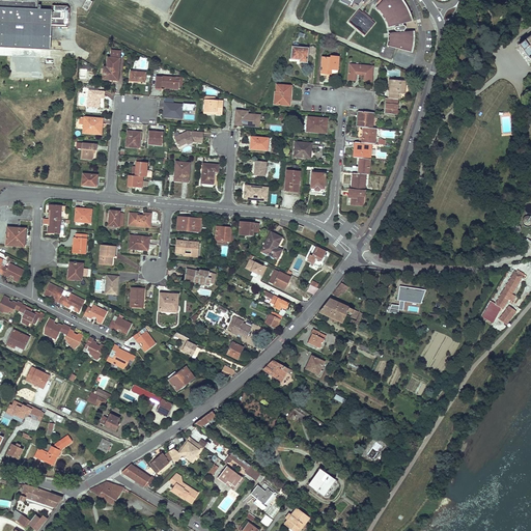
[(0,0),(0,47),(50,50),(51,40),(52,27),(68,28),(68,14),(68,8),(65,5),(54,5),(54,10),(35,9),(35,2),(0,0)]
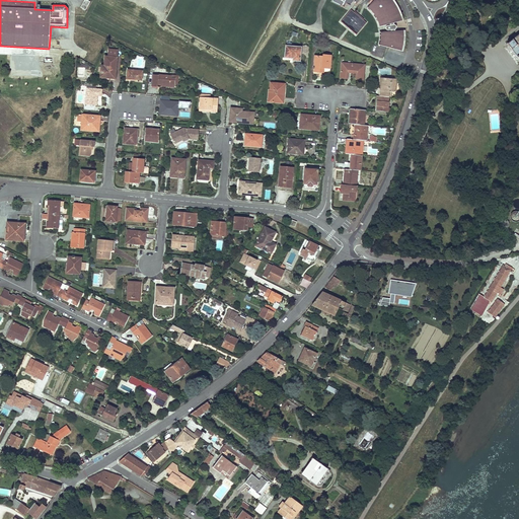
[(90,2),(86,0),(84,0),(81,8),(85,10),(90,2)]
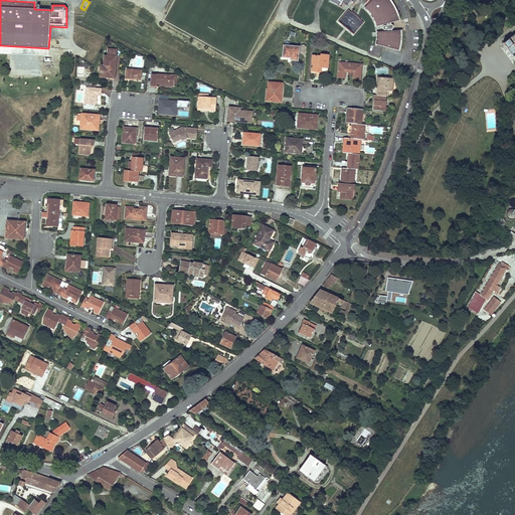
[(373,18),(374,22),(377,21),(378,26),(387,24),(387,26),(384,26),(383,27),(383,28),(382,29),(383,30),(385,30),(388,30),(388,32),(377,32),(377,36),(377,38),(376,41),(375,44),(399,51),(400,49),(401,47),(401,43),(402,39),(402,30),(392,31),(391,23),(400,21),(400,19),(399,16),(397,10),(396,7),(394,4),(391,1),(390,0),(375,0),(375,1),(373,2),(372,2),(370,2),(364,9),(367,10),(369,13),(371,15),(373,18)]
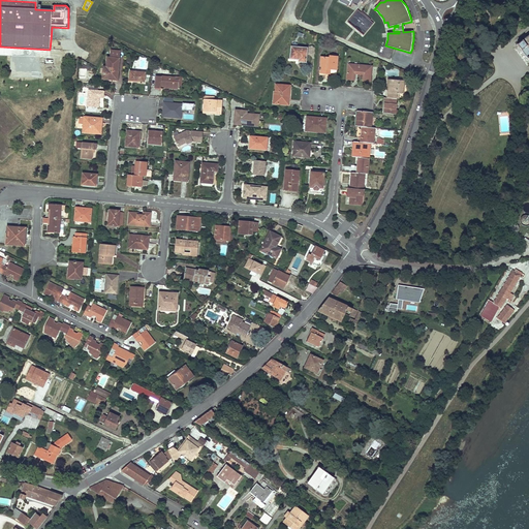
[(374,24),(359,10),(348,23),(365,36),(374,24)]
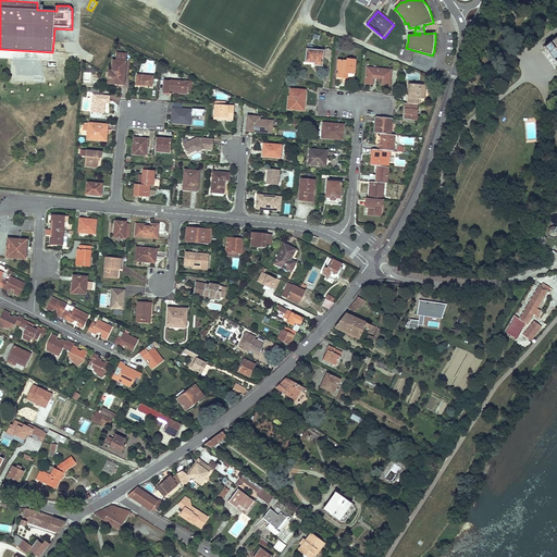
[(554,61),(556,65),(556,37),(544,47),(548,53),(549,53),(554,60),(554,61)]
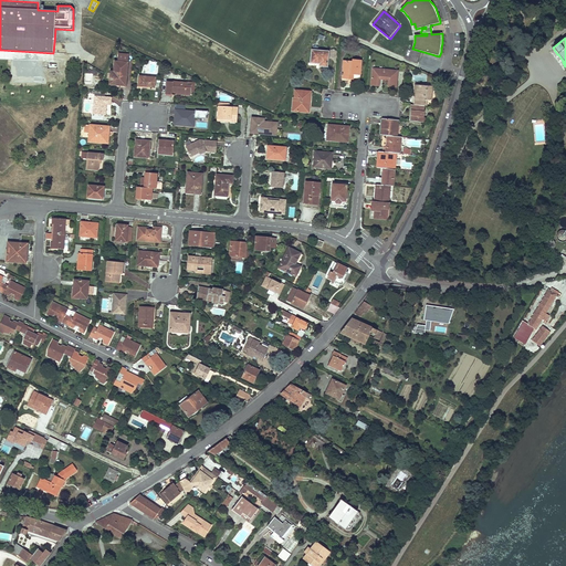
[(320,66),(327,66),(328,52),(312,50),(311,63),(320,64),(320,66)]
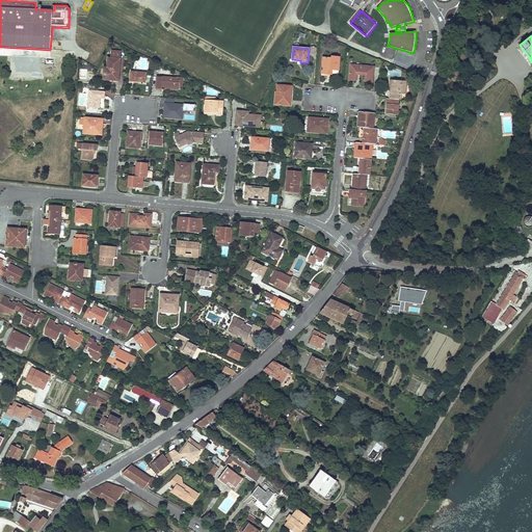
[(104,68),(104,75),(105,75),(105,80),(111,80),(111,78),(118,78),(121,51),(111,51),(110,58),(108,58),(107,68),(104,68)]
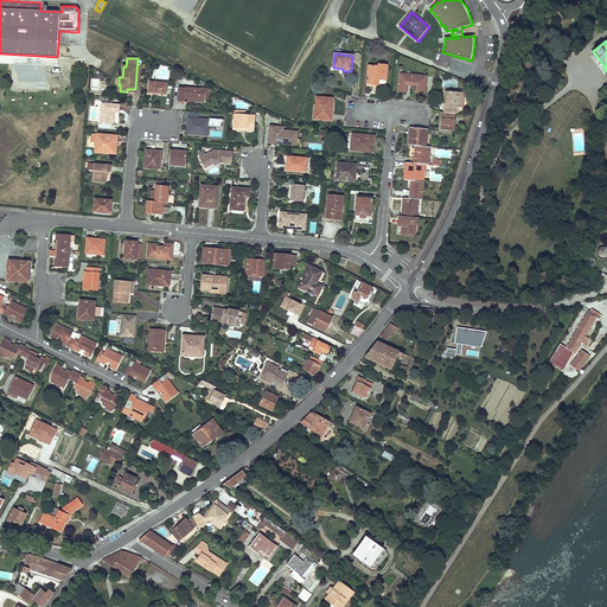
[(366,84),(375,85),(376,80),(379,81),(387,81),(388,65),(377,64),(377,66),(368,65),(366,84)]
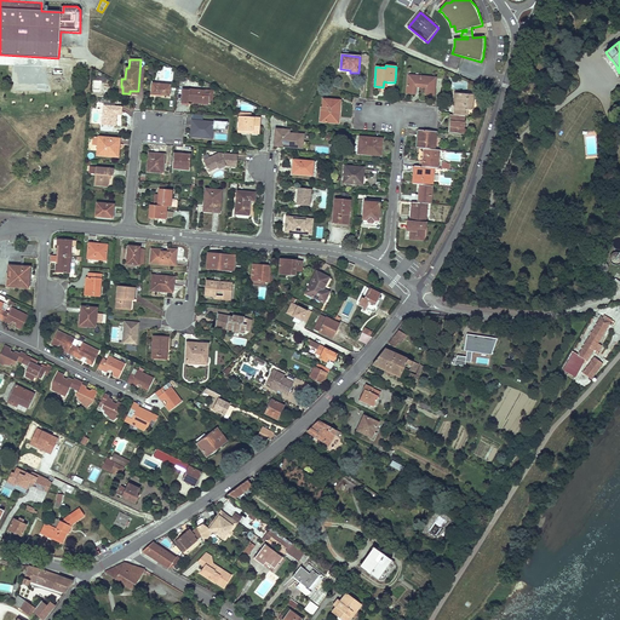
[(425,95),(434,96),(436,78),(417,76),(415,80),(408,79),(407,93),(415,93),(415,86),(426,87),(425,95)]
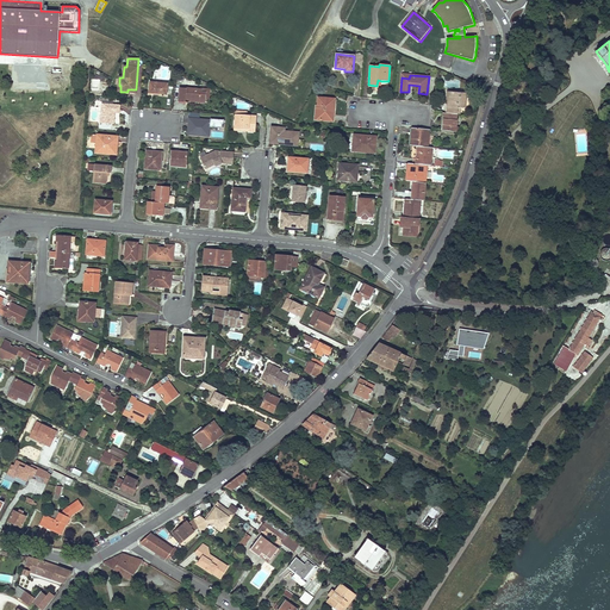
[(150,82),(149,93),(167,94),(168,83),(150,82)]
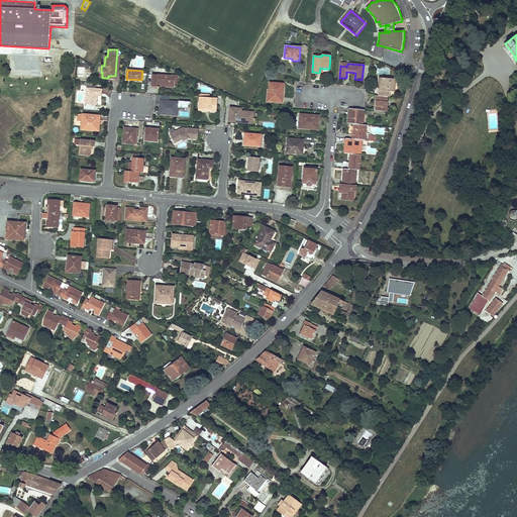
[(151,87),(157,87),(157,86),(160,86),(164,87),(164,86),(174,86),(174,84),(178,84),(178,77),(176,75),(171,75),(171,76),(152,75),(151,87)]
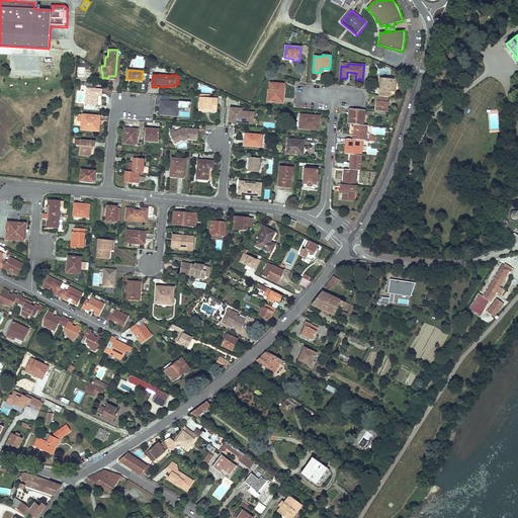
[(380,78),(378,96),(389,97),(389,91),(392,91),(395,91),(396,79),(380,78)]
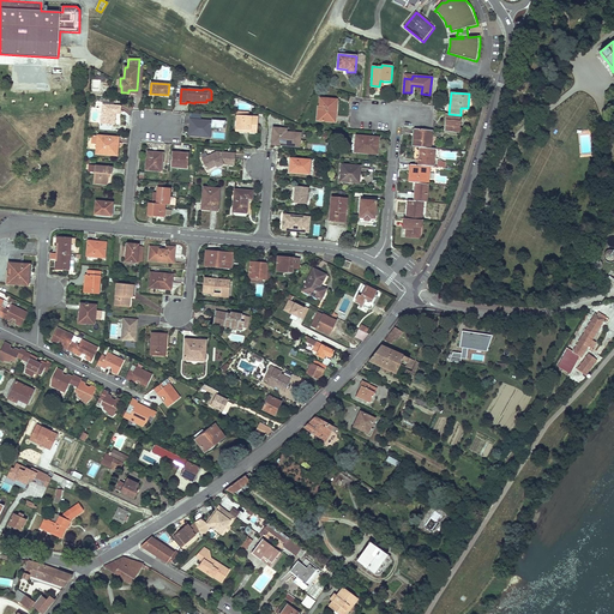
[(317,120),(335,121),(337,100),(320,98),(320,107),(318,107),(317,120)]
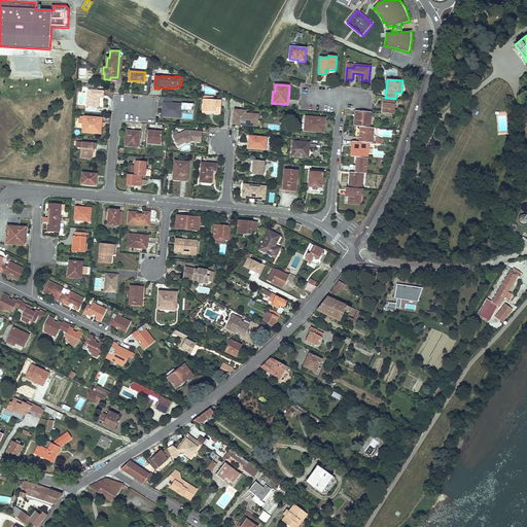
[(99,107),(100,98),(100,96),(104,96),(104,91),(93,90),(93,92),(88,91),(86,106),(99,107)]
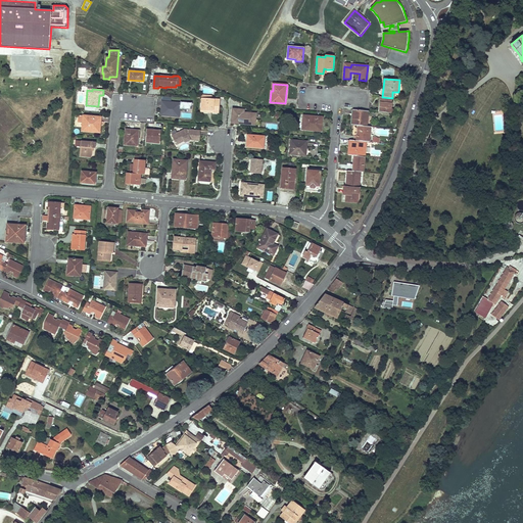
[(380,97),(379,112),(391,113),(391,108),(392,98),(382,97),(380,97)]
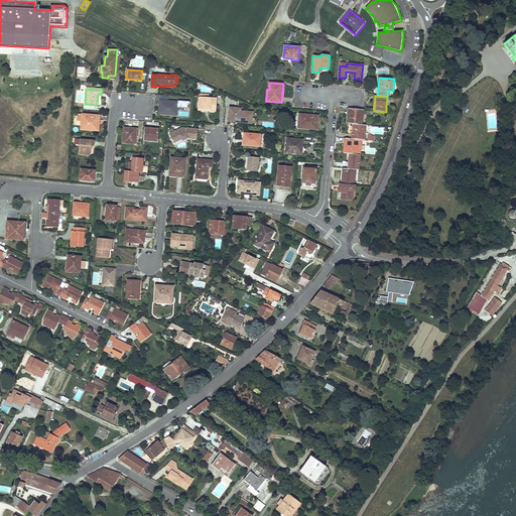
[(211,112),(216,112),(217,98),(209,98),(200,97),(199,97),(198,109),(211,110),(211,112)]
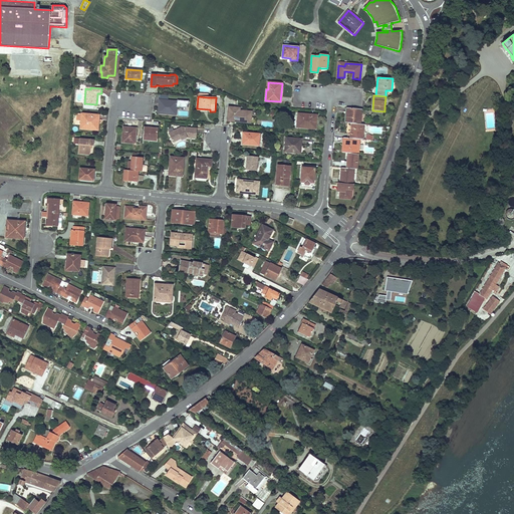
[(161,103),(160,113),(174,114),(175,106),(177,106),(177,101),(160,100),(159,103),(161,103)]
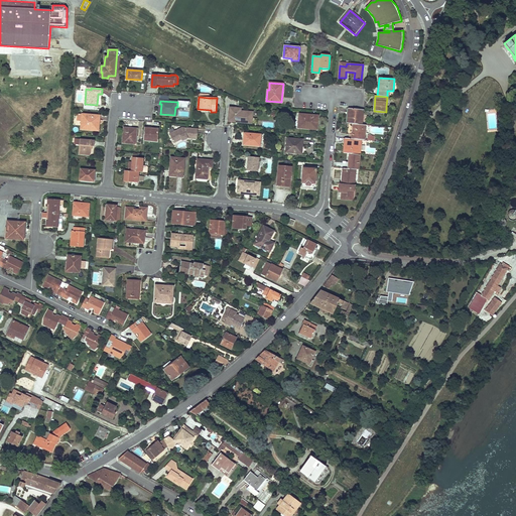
[(252,123),(253,113),(241,112),(241,109),(230,108),(229,121),(235,122),(235,120),(238,120),(238,122),(252,123)]
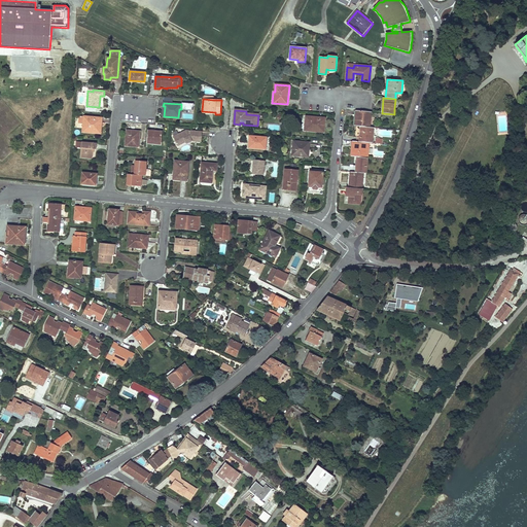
[(362,127),(369,127),(370,112),(355,110),(354,126),(362,127)]
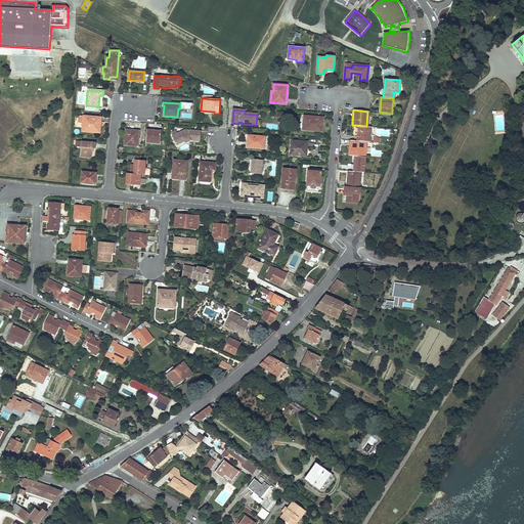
[(82,131),(98,133),(99,118),(79,116),(79,122),(83,123),(82,131)]
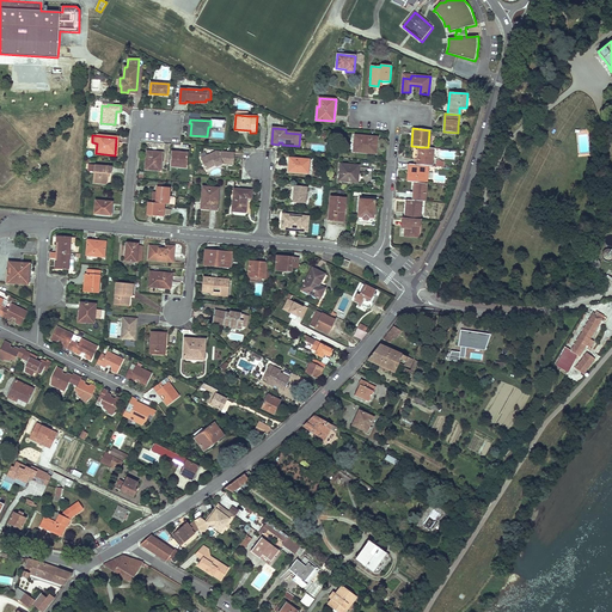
[(354,151),(375,153),(377,138),(355,136),(354,151)]
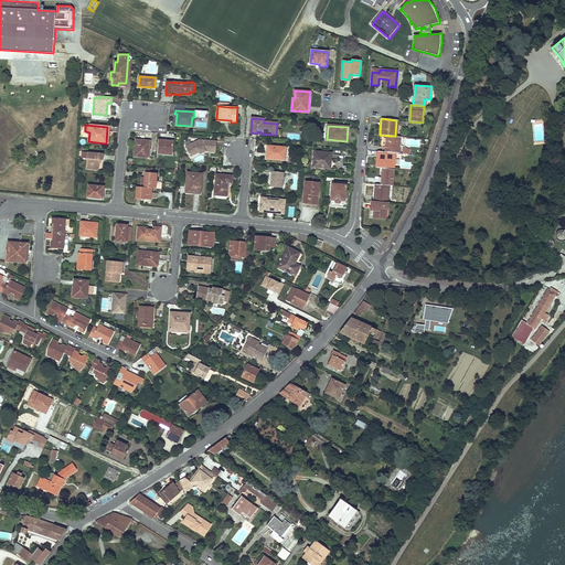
[(386,147),(385,152),(394,152),(401,153),(402,153),(403,146),(400,145),(401,137),(395,136),(388,136),(386,147)]
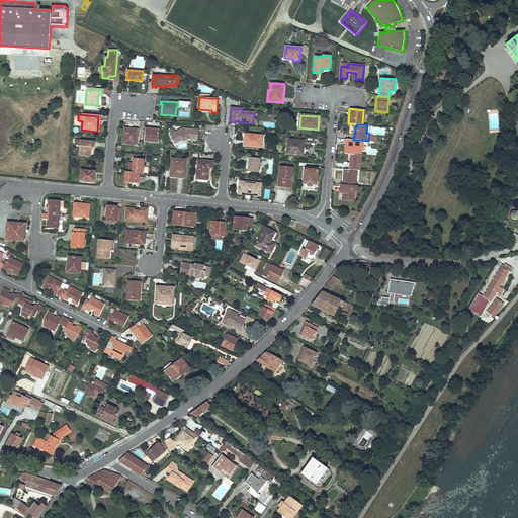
[(189,140),(197,140),(198,130),(183,127),(170,135),(175,144),(182,141),(183,142),(189,140)]
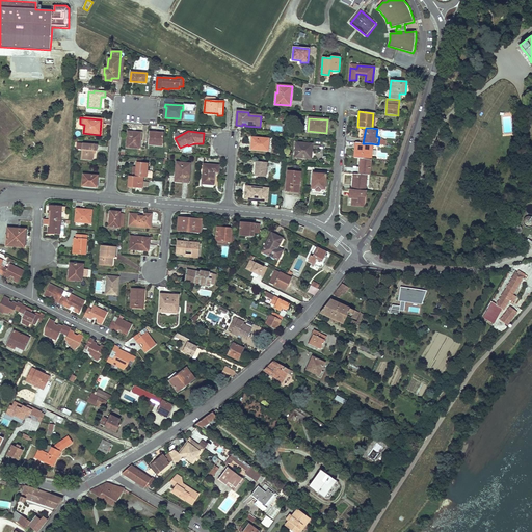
[(127,148),(139,149),(140,133),(128,132),(127,148)]
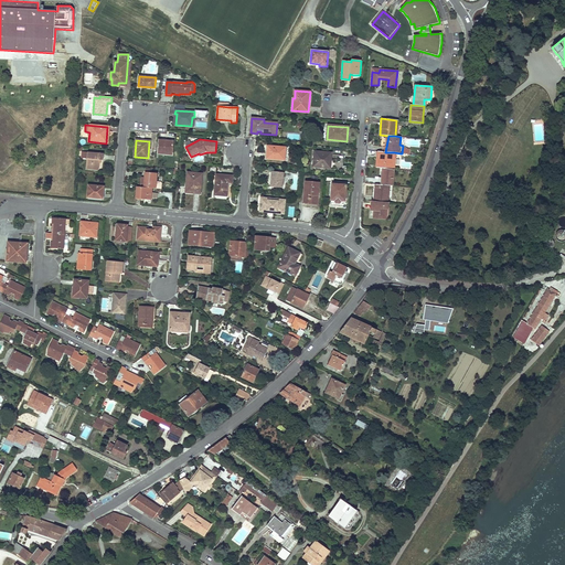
[(172,155),(173,141),(158,140),(157,153),(172,155)]
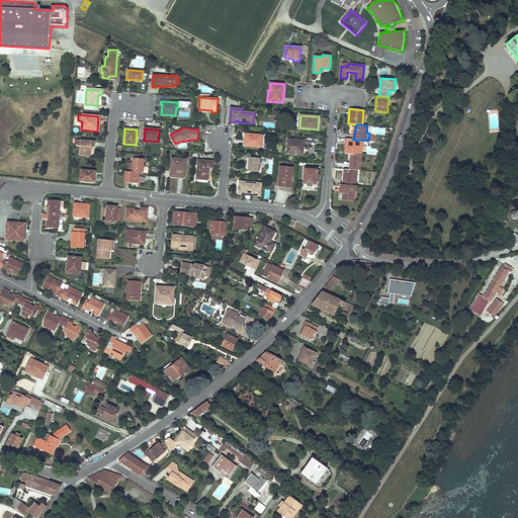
[(245,145),(261,147),(262,136),(246,134),(245,145)]
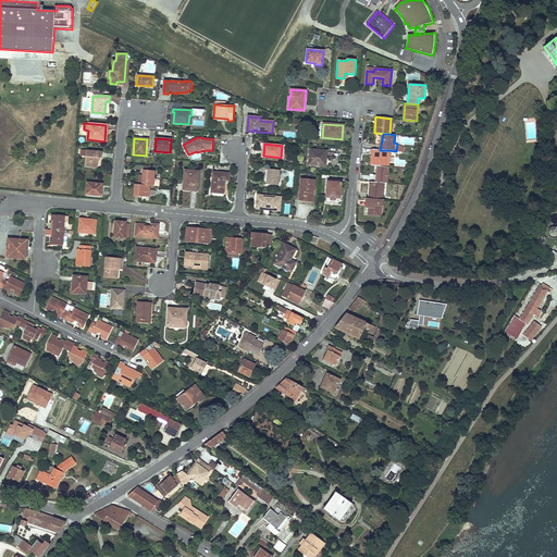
[(309,164),(324,165),(324,158),(326,158),(326,150),(310,149),(309,164)]
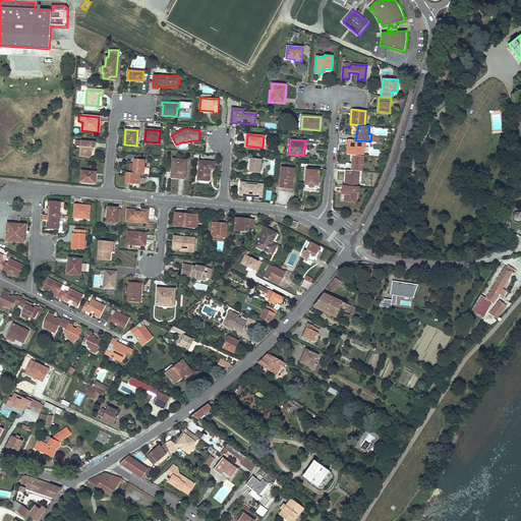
[(353,155),(361,156),(362,151),(363,140),(355,140),(349,139),(347,155),(353,155)]
